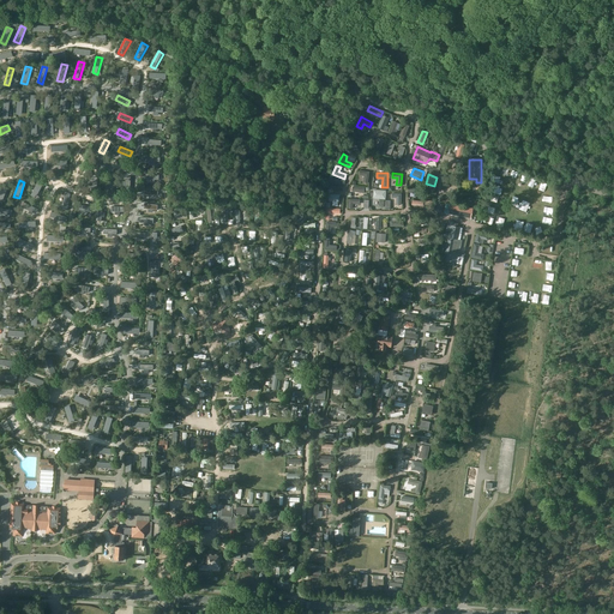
[(38,180),(31,194),(36,197),(44,182),(38,180)]
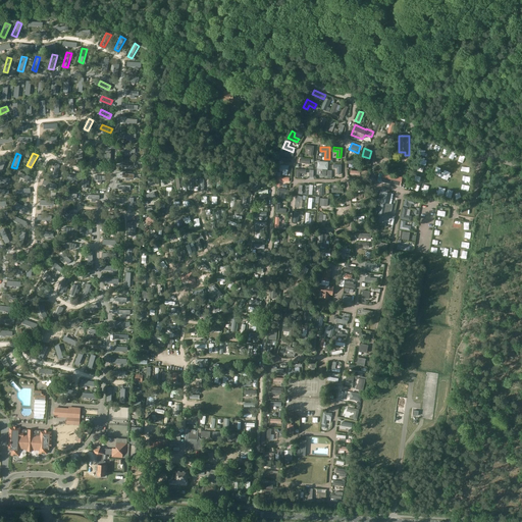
[(318,160),(317,168),(327,169),(328,161),(318,160)]
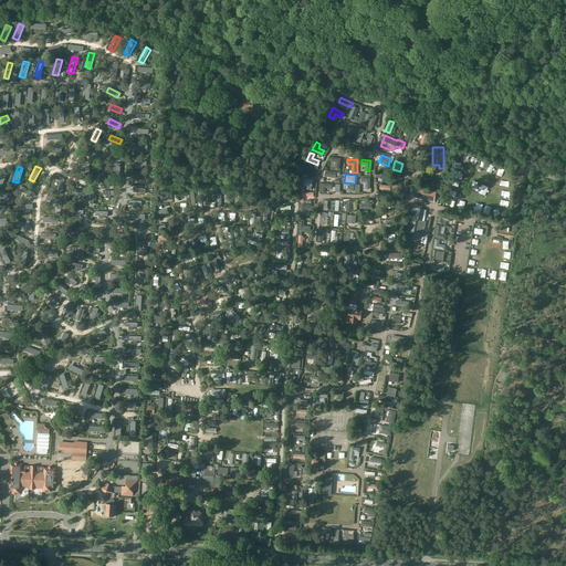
[(37,191),(22,186),(20,190),(34,197),(37,191)]
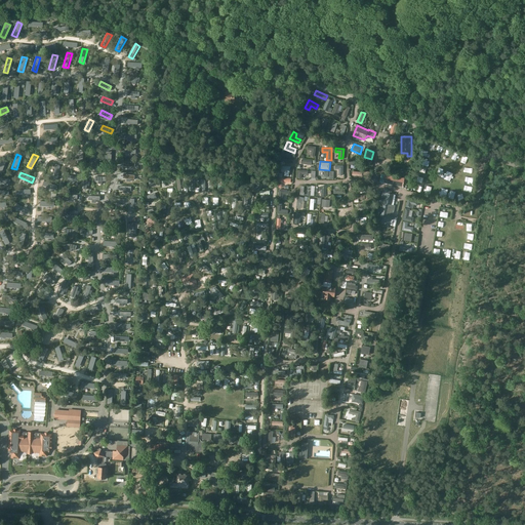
[(386,174),(384,184),(403,187),(404,178),(386,174)]
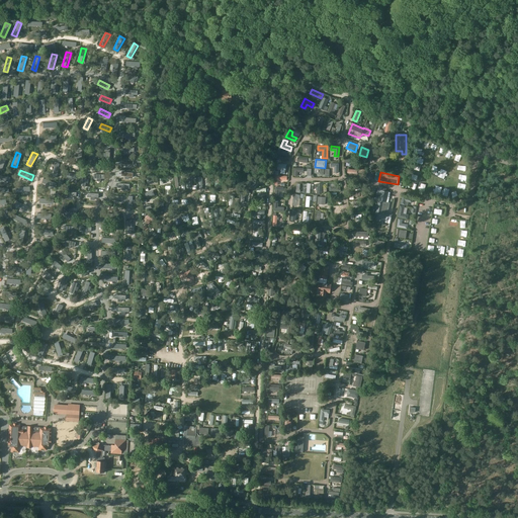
[(57,183),(44,177),(41,181),(55,187),(57,183)]
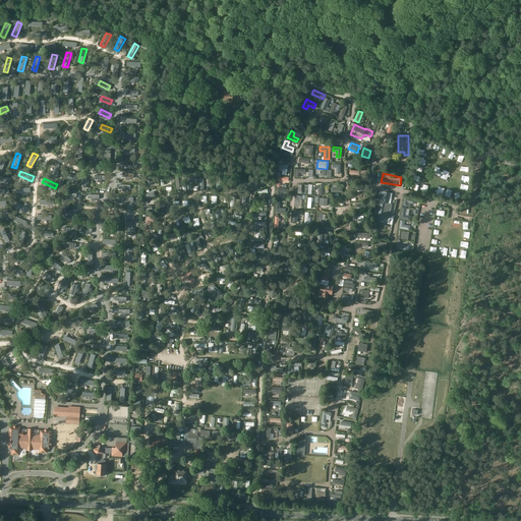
[(217,182),(216,188),(225,189),(226,181),(223,181),(223,182),(217,182)]
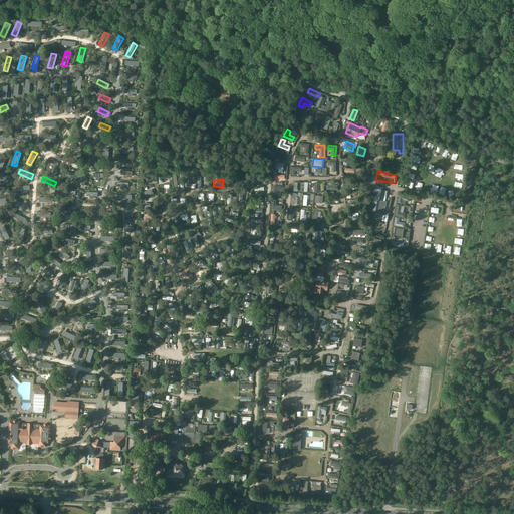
[(273,185),(272,195),(276,195),(277,190),(281,190),(281,186),(273,185)]
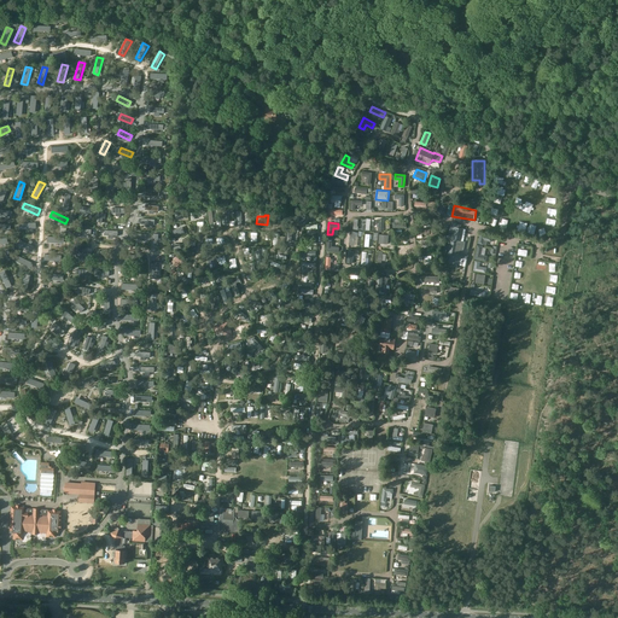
[(172,231),(174,238),(185,234),(182,227),(172,231)]
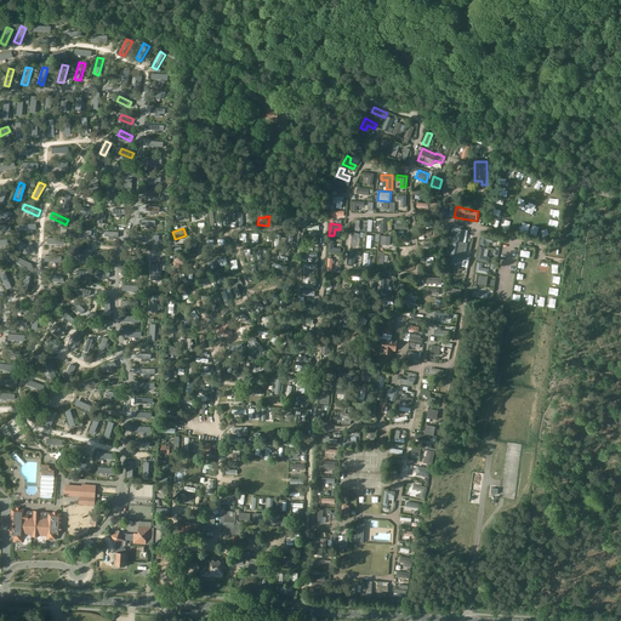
[(444,267),(449,268),(449,265),(468,268),(471,257),(465,256),(467,243),(463,243),(466,231),(453,228),(451,232),(455,232),(454,237),(450,237),(450,240),(453,241),(451,248),(448,246),(448,251),(451,251),(449,260),(445,258),(444,267)]
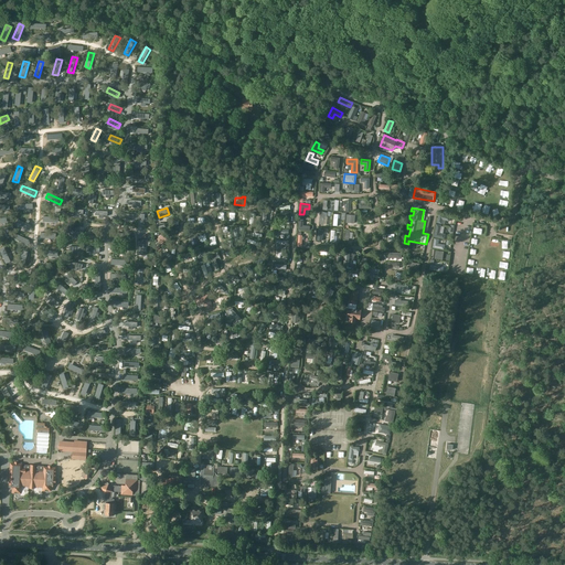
[(439,213),(437,222),(441,223),(443,219),(449,221),(450,216),(439,213)]
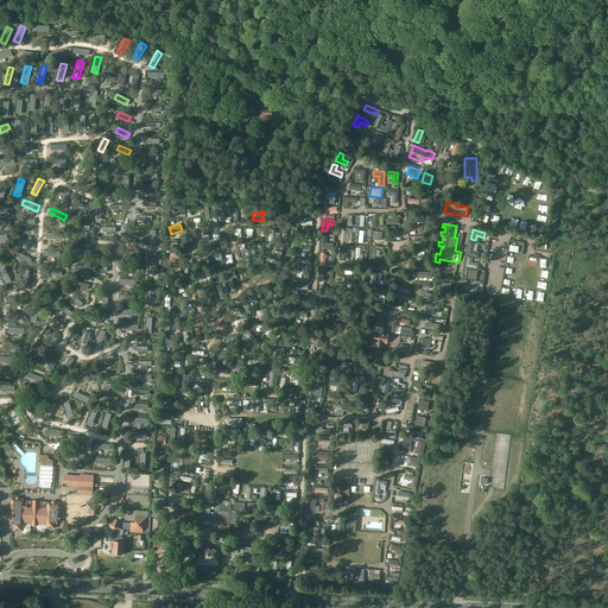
[(35,242),(19,235),(17,241),(32,247),(35,242)]
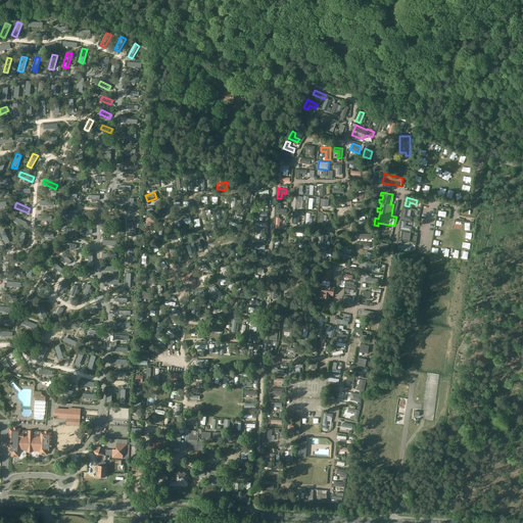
[(277,204),(276,212),(286,212),(287,208),(280,208),(281,204),(277,204)]
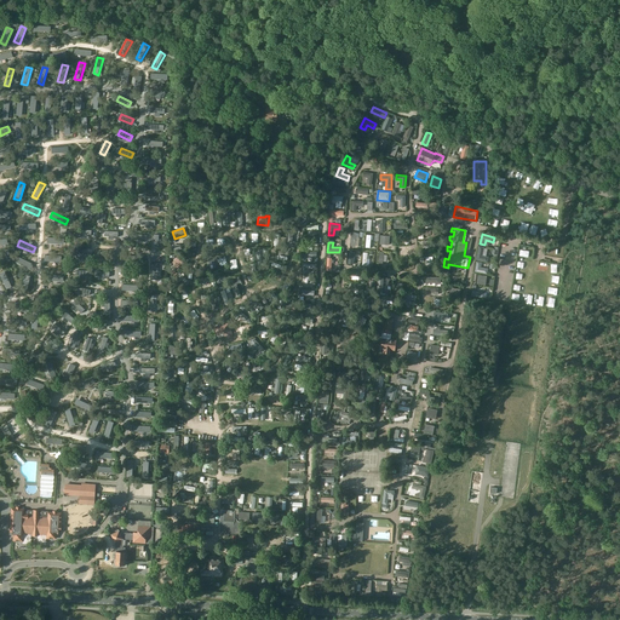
[(478,246),(476,259),(488,262),(488,257),(482,256),(484,247),(478,246)]
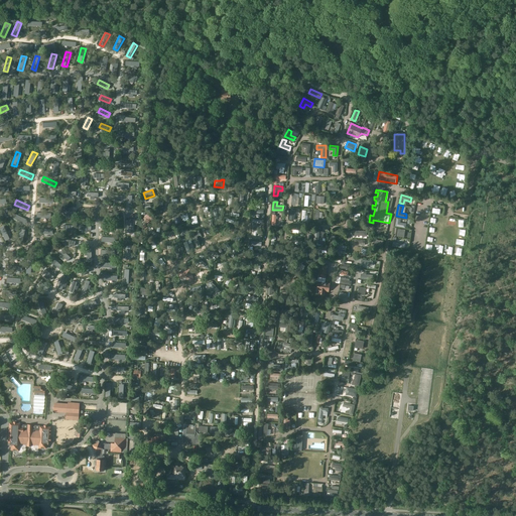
[(8,209),(0,213),(0,219),(10,213),(8,209)]
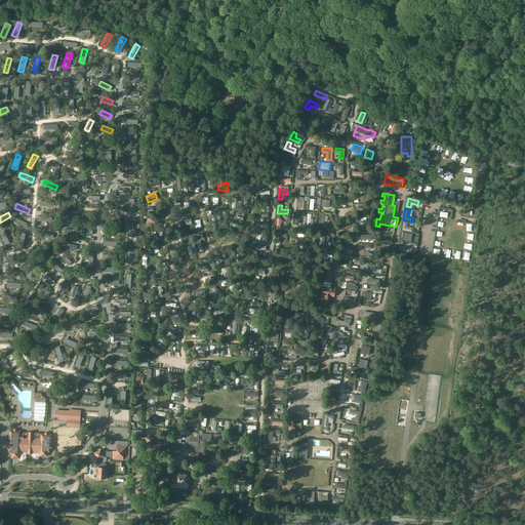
[(148,221),(146,223),(150,227),(151,226),(156,223),(157,221),(152,215),(149,218),(149,219),(150,219),(148,221)]
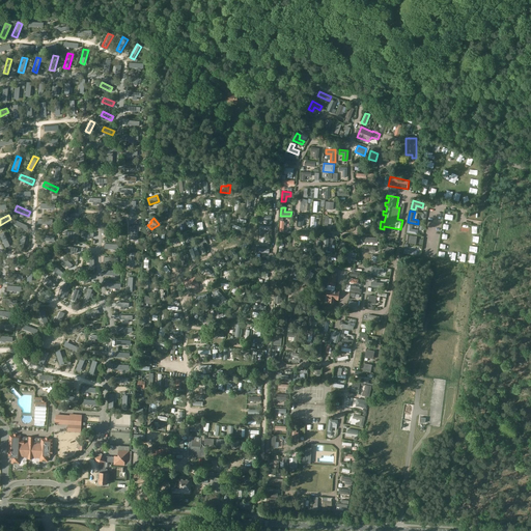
[(29,226),(16,220),(14,224),(27,230),(29,226)]
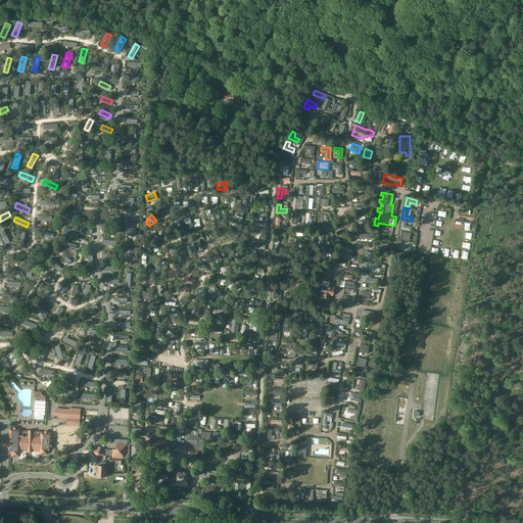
[(407,221),(402,221),(400,229),(411,231),(412,226),(406,225),(407,221)]
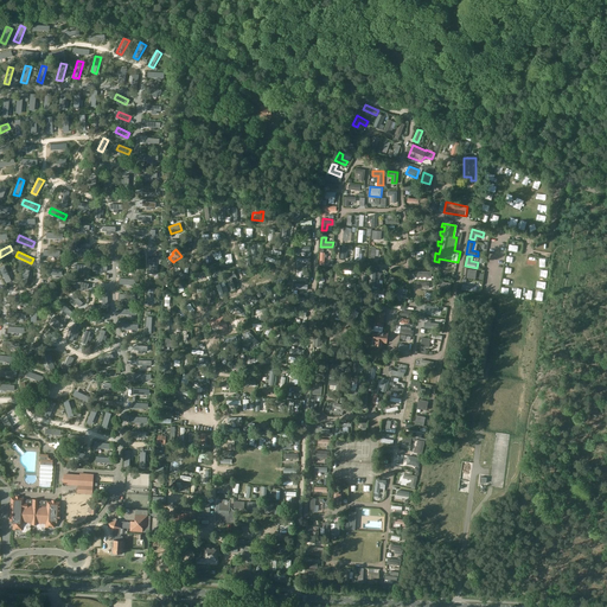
[(12,281),(5,266),(0,267),(0,268),(7,283),(12,281)]
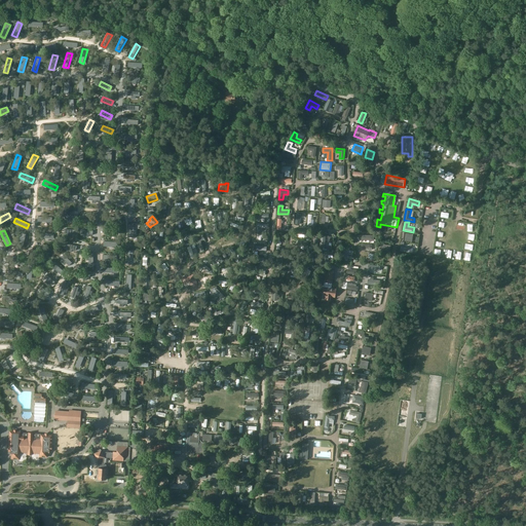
[(406,233),(405,240),(412,241),(413,234),(406,233)]
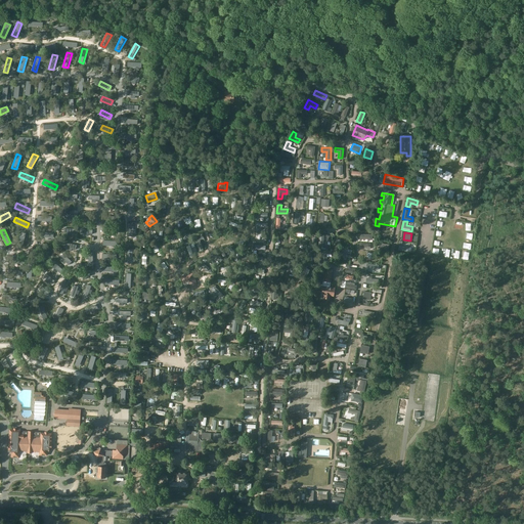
[(382,243),(380,250),(388,251),(389,244),(382,243)]
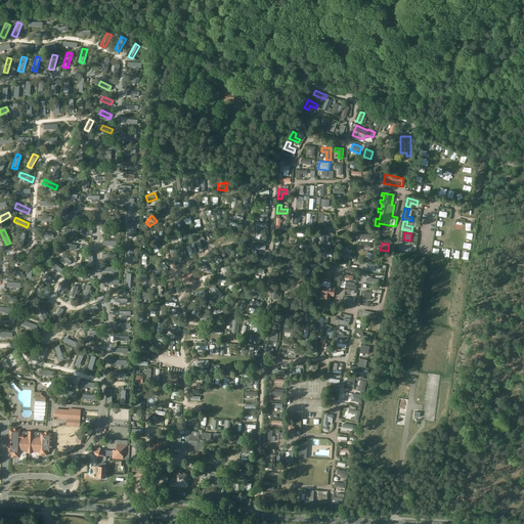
[(50,252),(37,247),(35,252),(48,257),(50,252)]
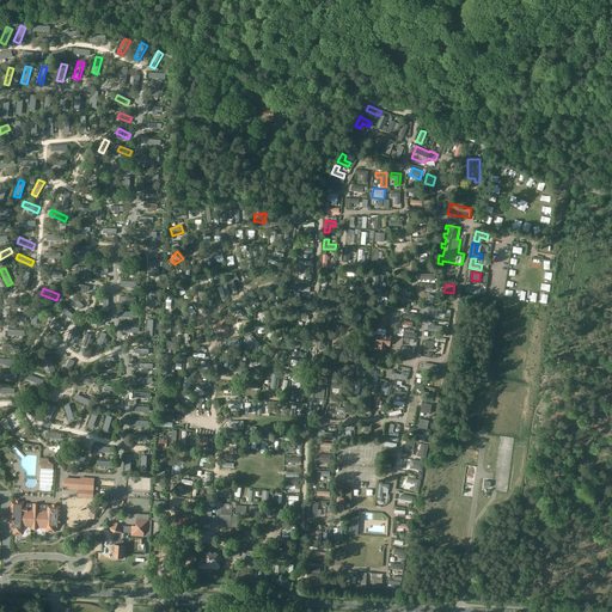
[(399,288),(397,298),(408,300),(409,295),(403,294),(403,289),(399,288)]
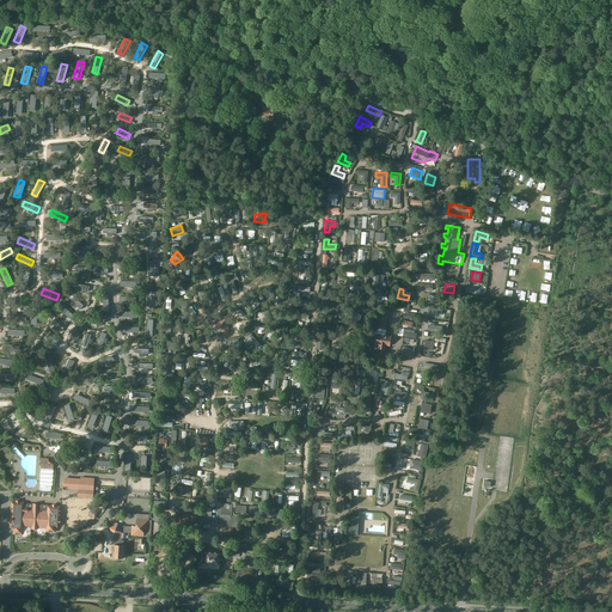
[(250,299),(244,305),(246,308),(252,303),(257,307),(259,304),(250,294),(248,297),(250,299)]
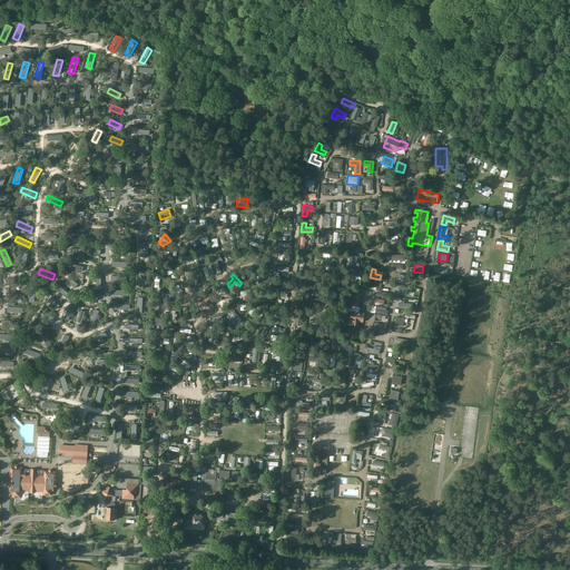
[(70,275),(67,279),(76,287),(79,284),(70,275)]
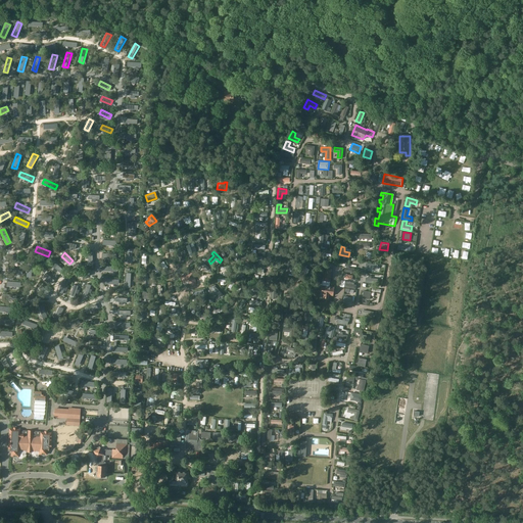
[(242,255),(236,257),(238,262),(247,257),(246,253),(244,254),(244,253),(242,254),(242,255)]
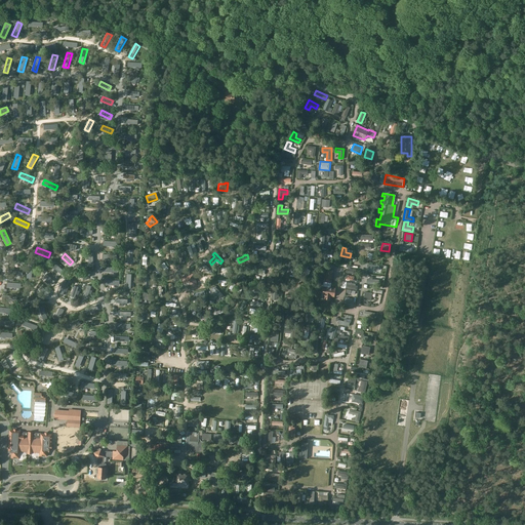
[(55,263),(52,266),(61,274),(64,271),(55,263)]
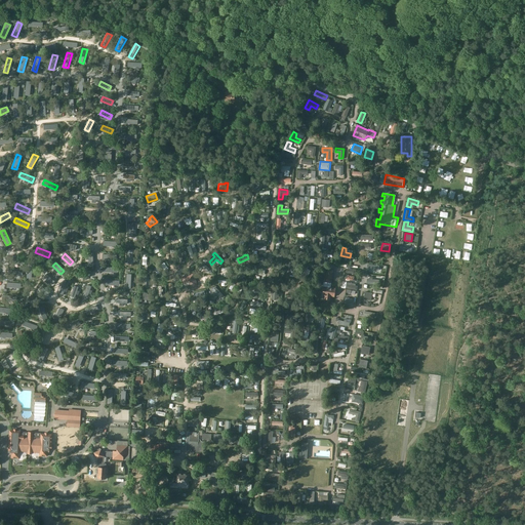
[(202,263),(200,265),(204,269),(203,270),(205,271),(206,270),(207,272),(209,269),(202,263)]
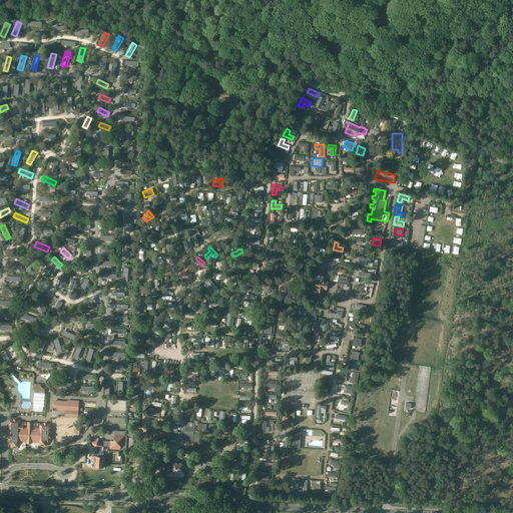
[(298,259),(293,270),(299,273),(303,265),(300,264),(302,261),(298,259)]
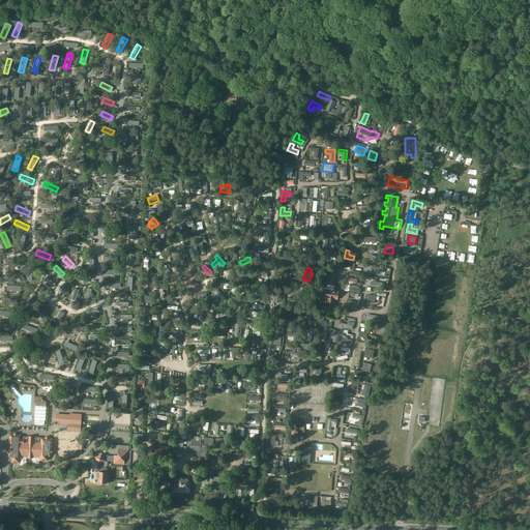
[(334,286),(336,272),(329,271),(327,285),(334,286)]
